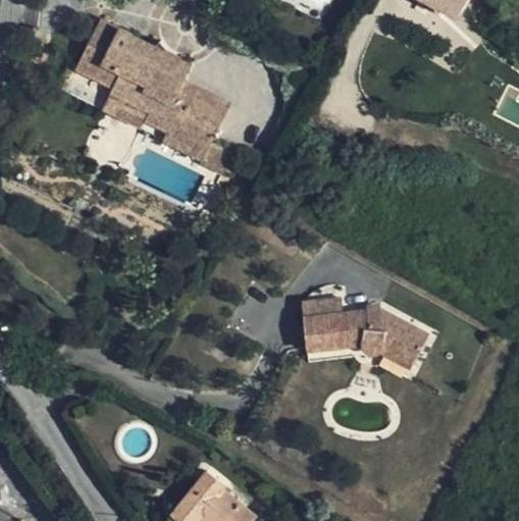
[(420,0),(418,5),(453,24),(465,2),(462,0),(420,0)]
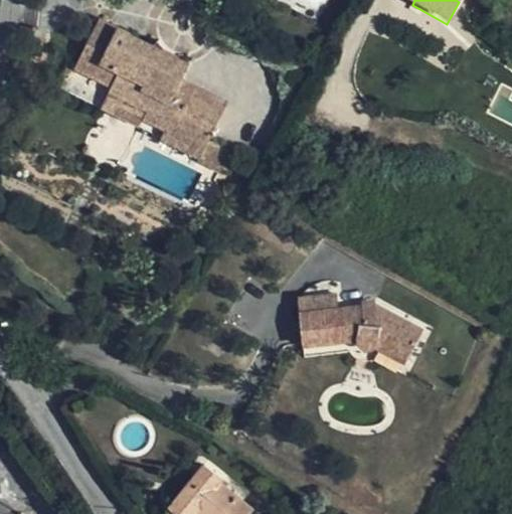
[(188,68),(175,61),(171,68),(157,61),(161,53),(97,23),(72,70),(109,88),(107,92),(145,111),(140,121),(163,134),(171,117),(210,134),(224,107),(180,83),(188,68)]
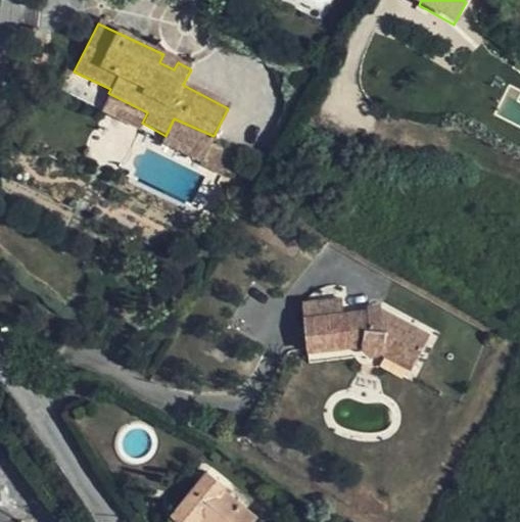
[(178,62),(163,54),(159,62),(174,69),(178,62)]
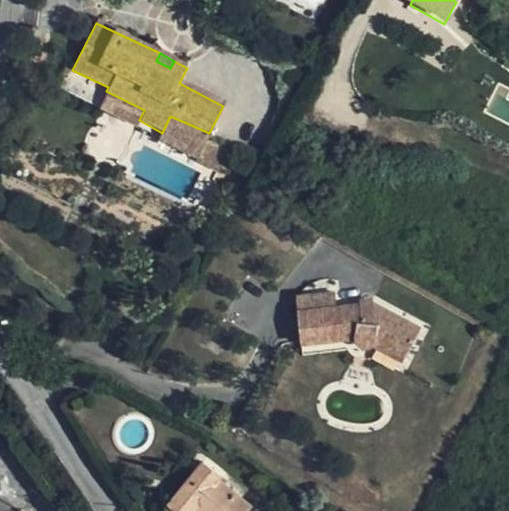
[(207,137),(209,133),(170,116),(162,133),(159,142),(195,159),(196,158),(207,137)]
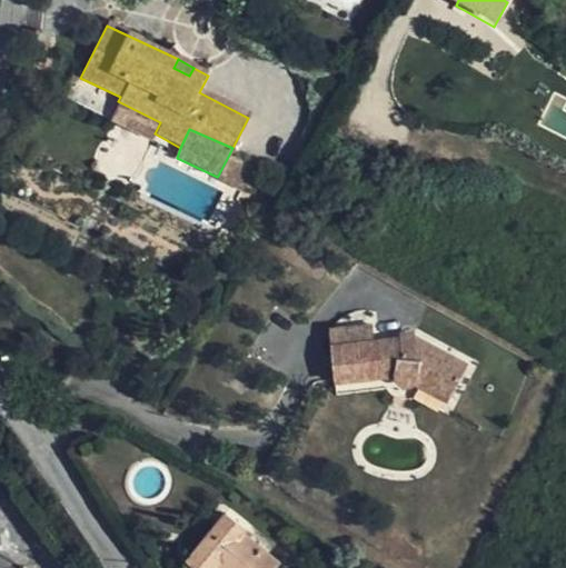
[(242,196),(251,182),(259,167),(230,152),(218,176),(242,196)]
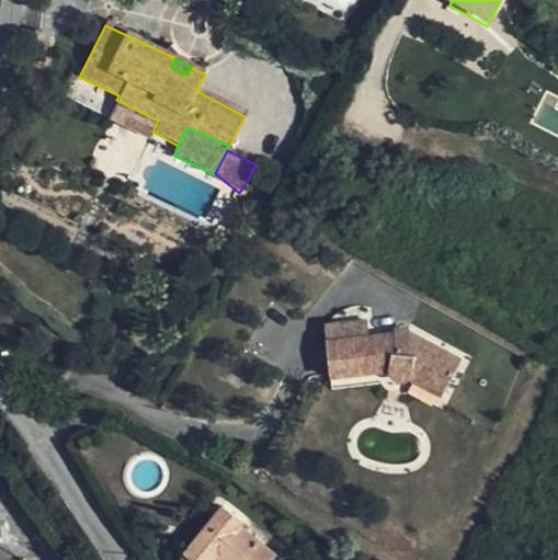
[(265,169),(255,164),(248,180),(255,185),(265,169)]
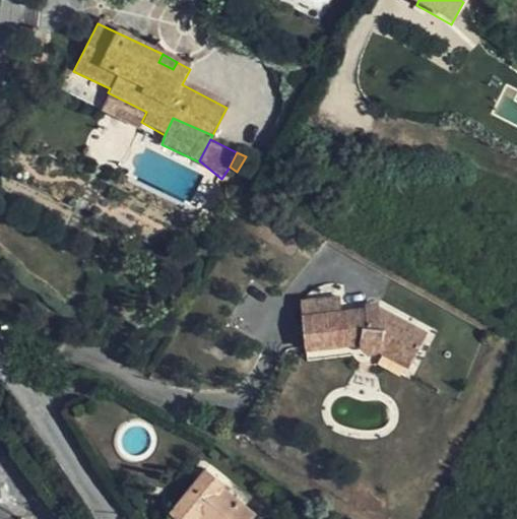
[(364,303),(364,310),(365,313),(378,312),(378,308),(377,302),(364,303)]
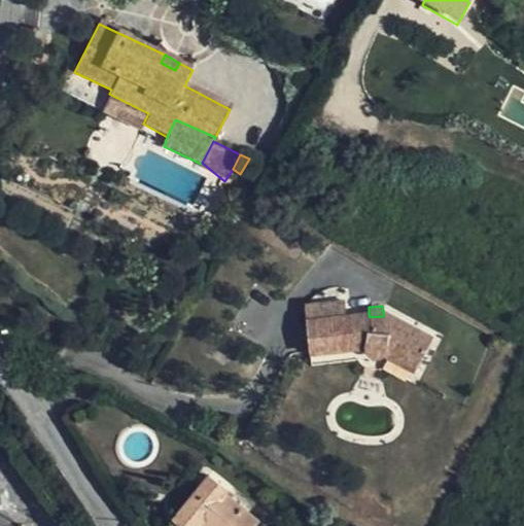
[(370,317),(369,314),(305,320),(309,350),(310,365),(358,360),(381,357),(385,355),(413,371),(431,338),(383,312),(383,316),(370,317)]
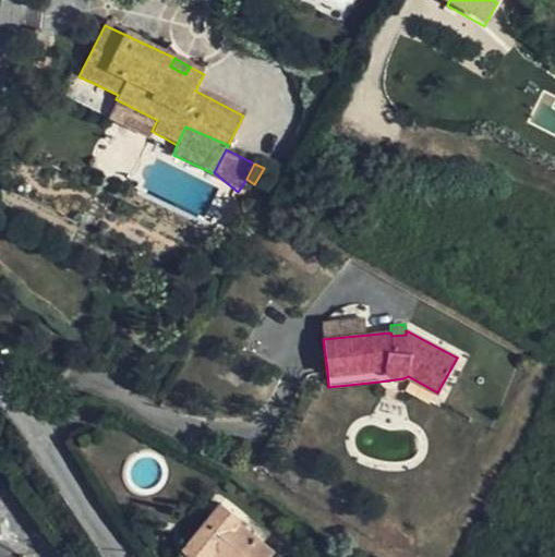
[(218,503),(181,551),(190,556),(267,556),(273,552),(237,522),(239,519),(218,503)]
